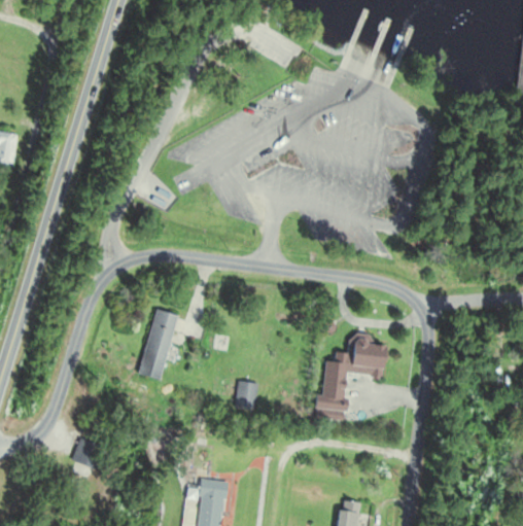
[(0,131),(18,134),(12,165),(0,163),(0,131)]
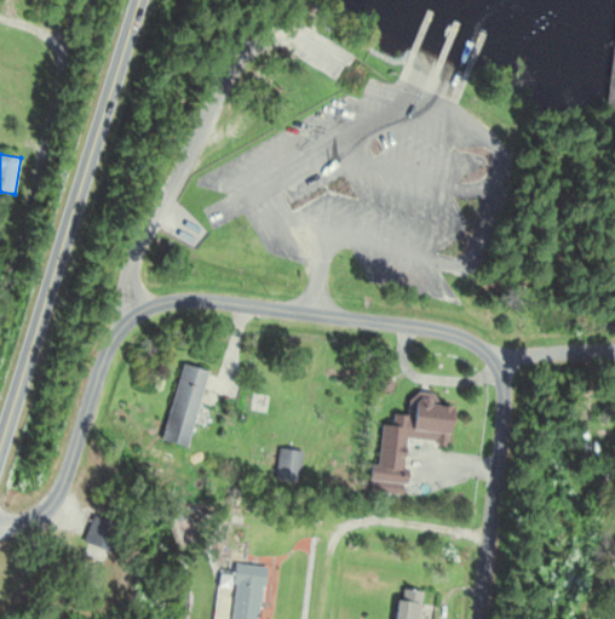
[(208,370),(180,364),(162,442),(190,448),(208,370)]
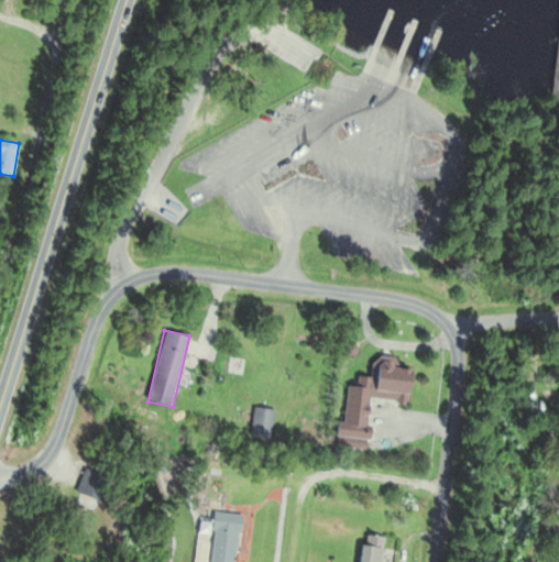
[(408,403),(410,364),(372,362),(372,376),(358,376),(358,386),(343,385),(340,447),(369,448),(371,400),(408,403)]
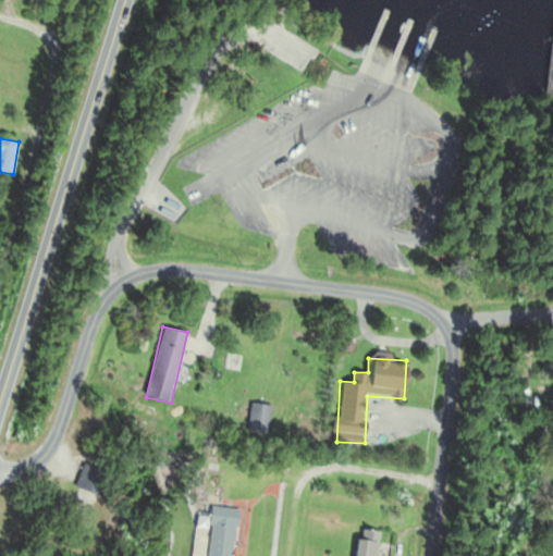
[(272,405),(250,404),(249,433),(271,433),(272,405)]
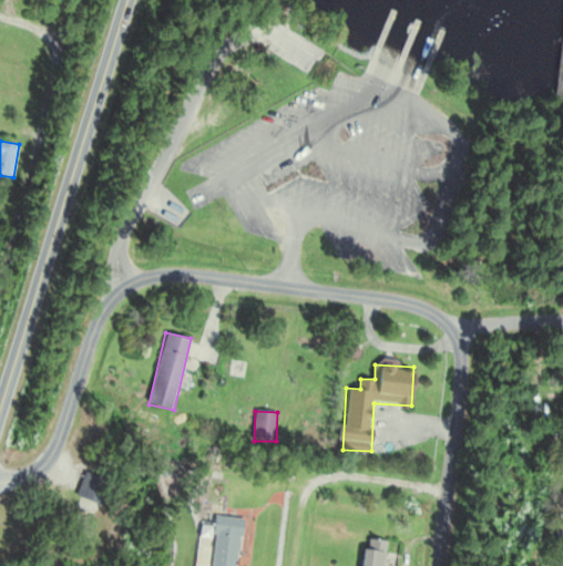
[(210,565),(237,565),(244,518),(217,515),(210,565)]
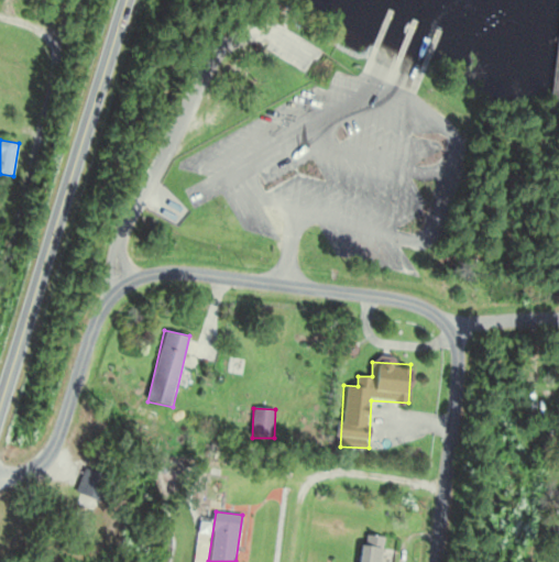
[(382,561),(383,536),(361,536),(360,561),(382,561)]
